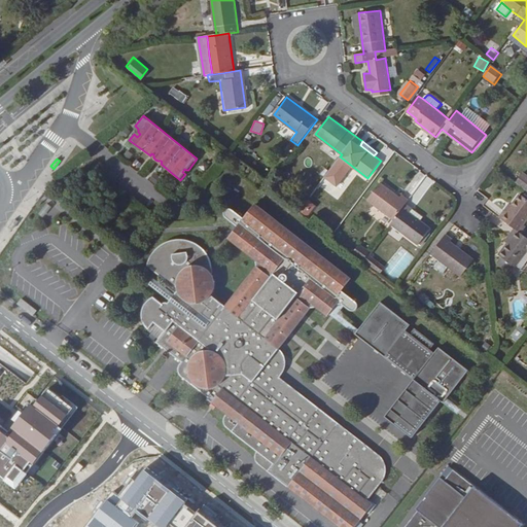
[(523,178),(518,185),(526,191),(526,177),(525,179),(523,178)]
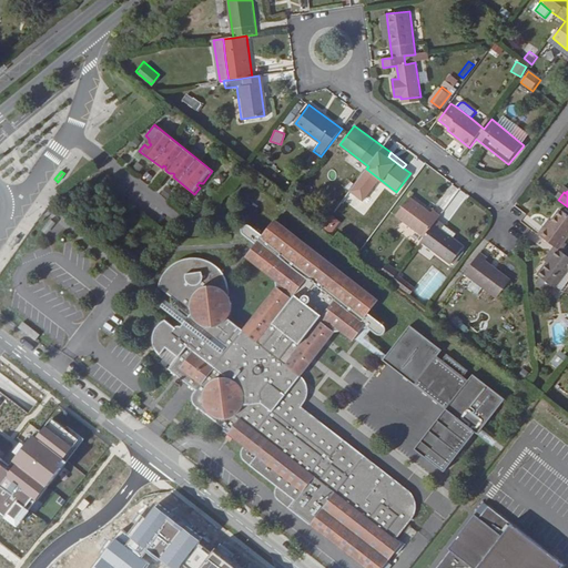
[(421,243),(450,266),(465,249),(453,240),(440,231),(444,227),(437,222),(440,216),(433,211),(430,214),(409,196),(395,216),(424,239),(421,243)]
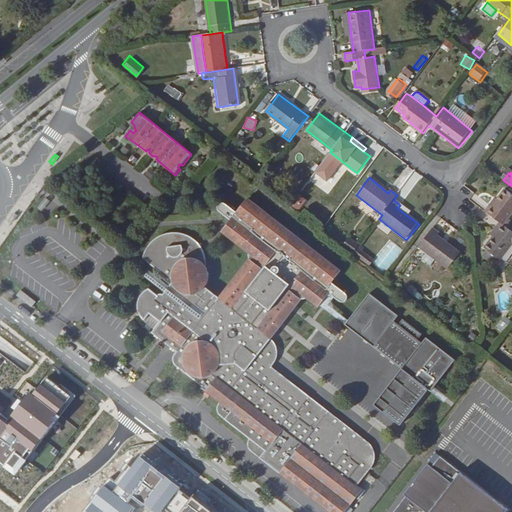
[(500,261),(511,244),(511,231),(505,227),(511,220),(509,218),(511,213),(511,193),(505,188),(493,205),(491,204),(485,212),(499,222),(494,229),(498,231),(493,238),(485,248),(500,261)]
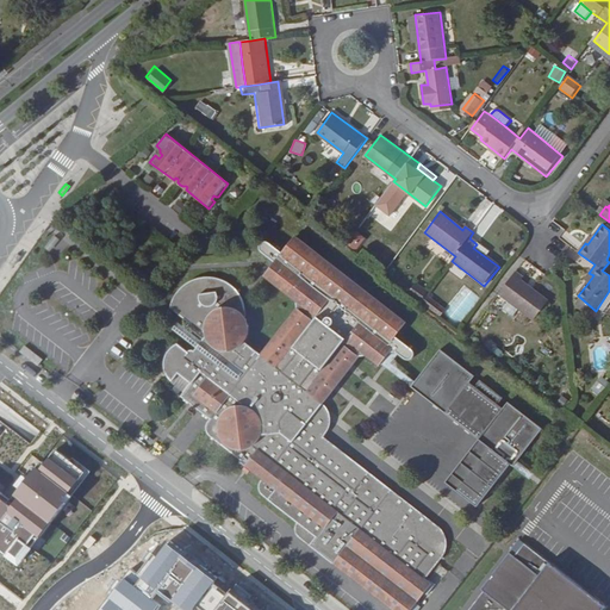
[(186,327),(201,340),(197,347),(194,346),(191,346),(187,346),(185,348),(182,348),(179,344),(175,346),(172,348),(169,352),(165,358),(163,363),(165,372),(167,378),(172,383),(178,374),(190,384),(188,386),(179,397),(207,419),(205,423),(205,428),(205,431),(207,436),(211,439),(240,461),(238,464),(261,480),(259,485),(259,490),(261,495),(272,504),(296,522),(294,527),(294,530),(296,533),(297,536),(298,537),(310,547),(355,583),(390,609),(411,609),(414,607),(423,593),(430,584),(427,582),(424,579),(441,559),(446,552),(447,546),(446,539),(443,533),(437,526),(400,497),(342,452),(324,437),(313,429),(317,424),(315,423),(311,421),(313,417),(323,404),(338,384),(360,358),(362,356),(366,356),(377,365),(383,365),(388,356),(391,354),(393,353),(397,353),(405,359),(409,360),(412,359),(414,356),(414,352),(411,348),(397,337),(404,327),(405,324),(404,321),(375,299),(303,241),(298,238),(297,237),(293,237),(292,238),(281,251),(280,250),(271,243),(267,242),(265,242),(262,242),(260,244),(259,248),(260,250),(261,251),(273,261),(273,262),(265,272),(265,277),(267,279),(292,299),(296,302),(296,309),(261,353),(259,354),(246,343),(248,340),(249,335),(249,330),(249,325),(248,319),(244,316),(244,310),(242,302),(237,293),(230,286),(222,281),(213,279),(205,278),(197,279),(188,281),(181,287),(174,293),(170,299),(168,307),(188,324),(186,327)]
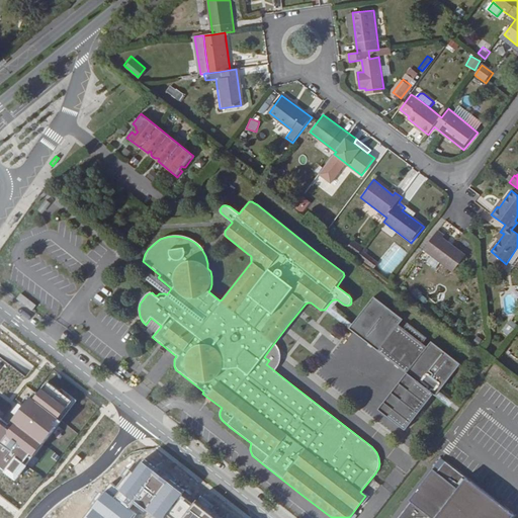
[(14,216),(8,224),(11,226),(17,218),(14,216)]
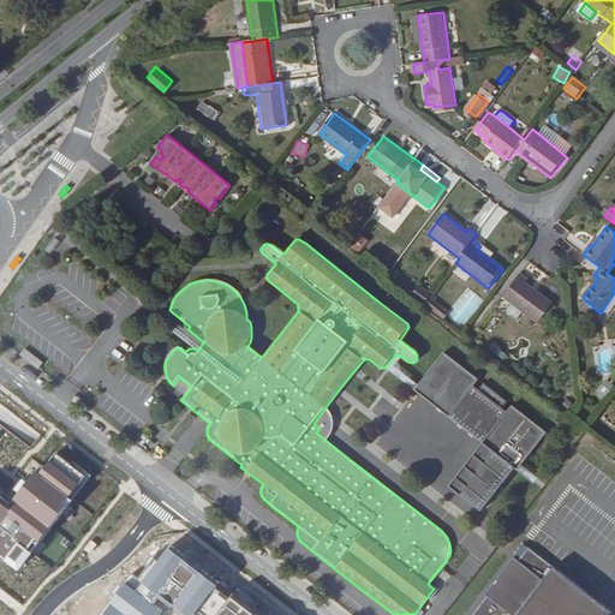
[(523,272),(503,298),(538,323),(554,302),(527,282),(530,279),(523,272)]
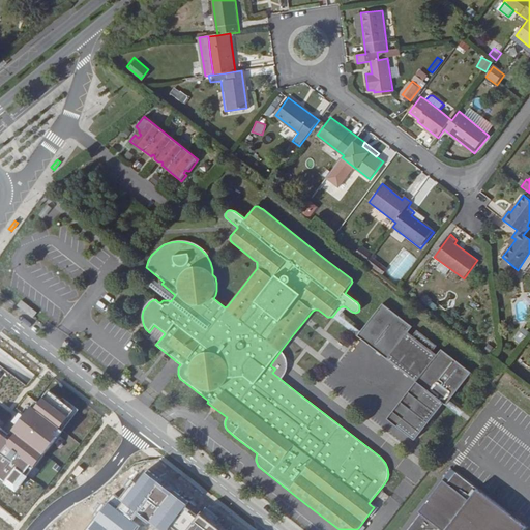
[(516,239),(511,237),(506,243),(510,246),(516,239)]
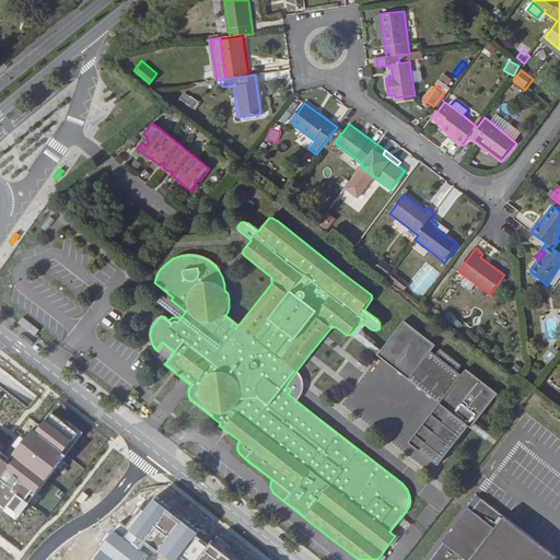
[(378,259),(375,268),(387,272),(391,264),(378,259)]
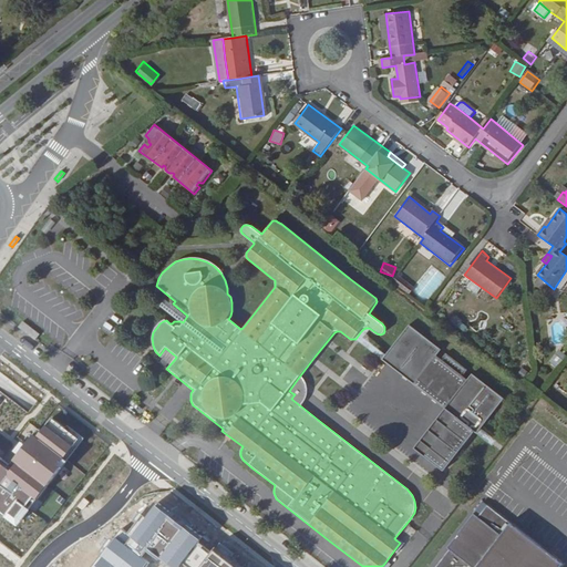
[(22,321),(18,328),(35,340),(40,334),(22,321)]
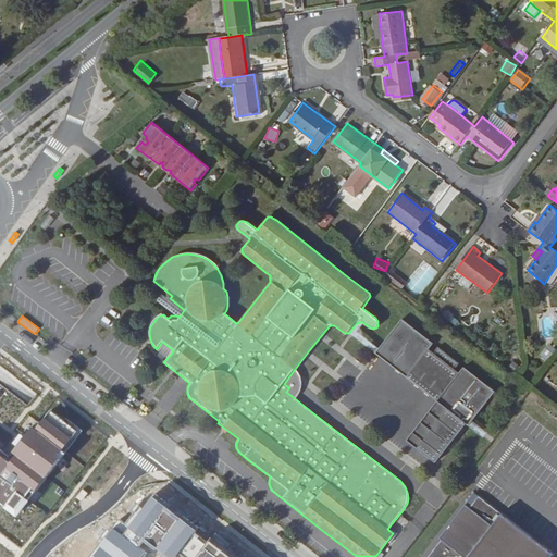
[(430,351),(435,344),(404,320),(376,355),(408,379),(413,372),(430,351)]
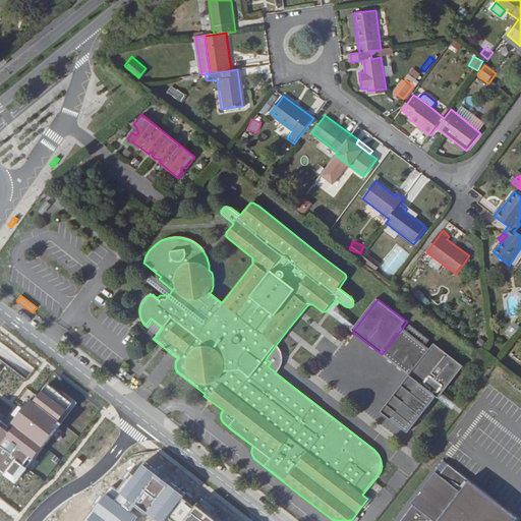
[(509,337),(519,326),(514,321),(504,332),(509,337)]
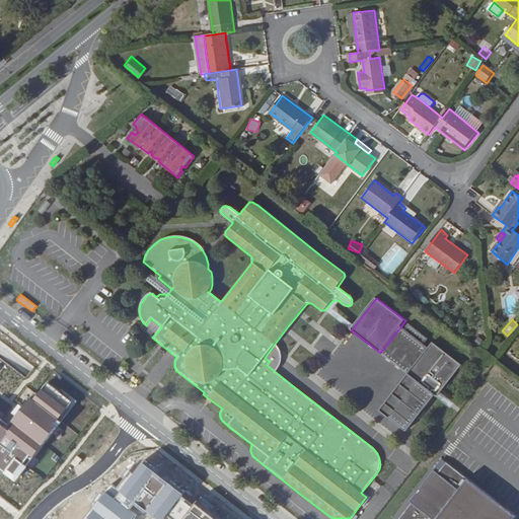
[(400,335),(421,351),(425,346),(430,340),(410,323),(404,330),(400,335)]
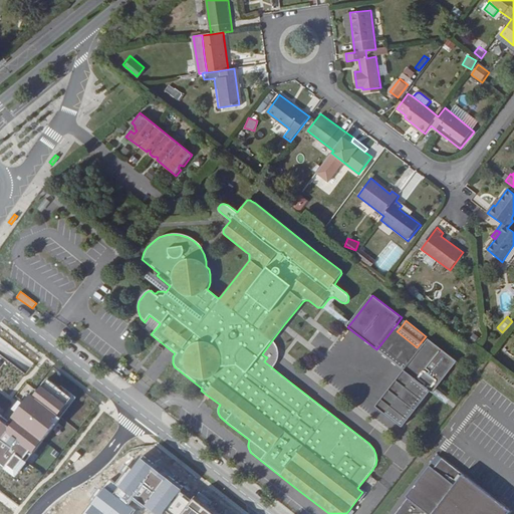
[(397,331),(401,327),(397,324),(381,343),(410,364),(425,345),(421,342),(417,347),(397,331)]
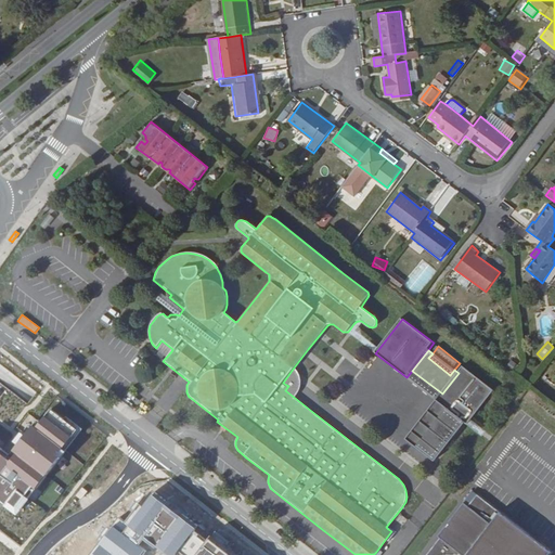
[(466,424),(468,425),(495,390),(464,366),(459,373),(442,394),(408,439),(436,462),(466,424)]
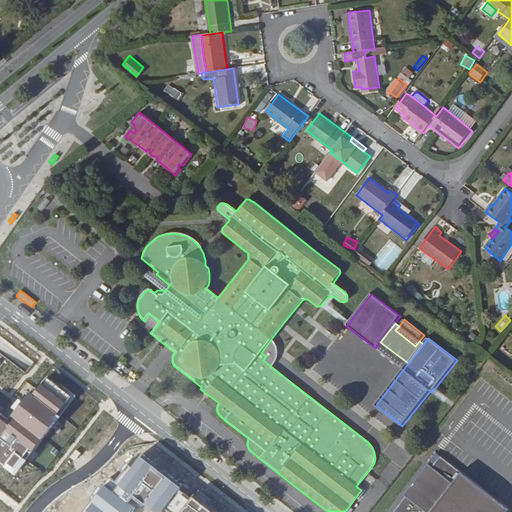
[(264,355),(266,356),(263,360),(272,367),(274,364),(276,360),(278,354),(277,348),(275,343),(271,339),(263,350),(261,353),(264,355)]
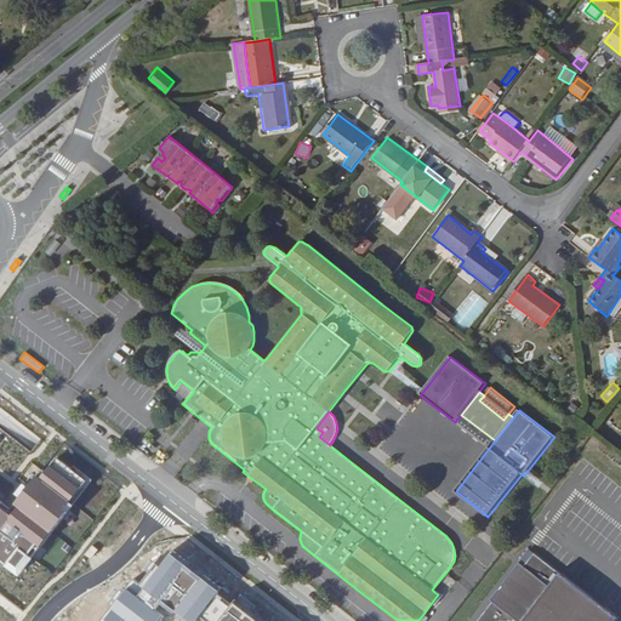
[(0,559),(3,562),(5,559),(13,565),(33,541),(36,543),(63,510),(60,507),(81,479),(68,468),(53,457),(36,477),(33,474),(7,507),(0,501),(0,559)]
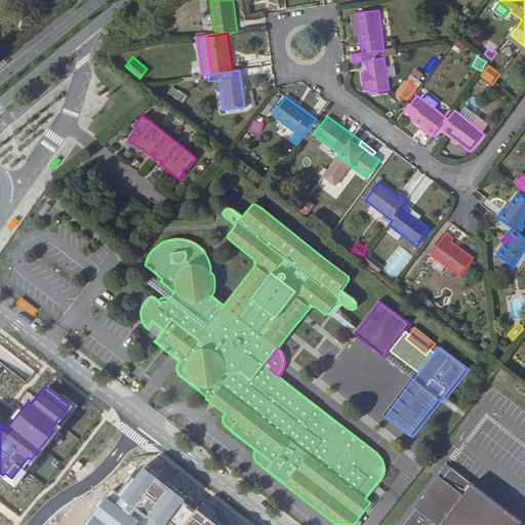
[(59,393),(57,396),(69,405),(50,429),(53,431),(54,432),(59,426),(57,425),(74,405),(59,393)]
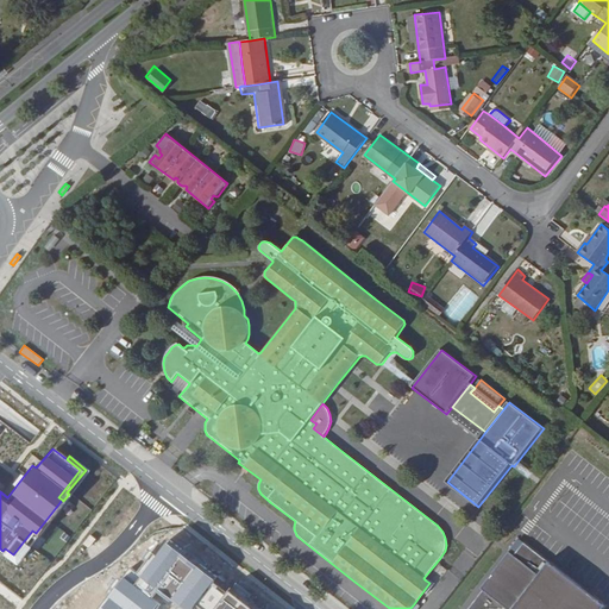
[(26,544),(36,533),(32,531),(13,554),(5,548),(2,551),(1,552),(14,563),(27,545),(26,544)]
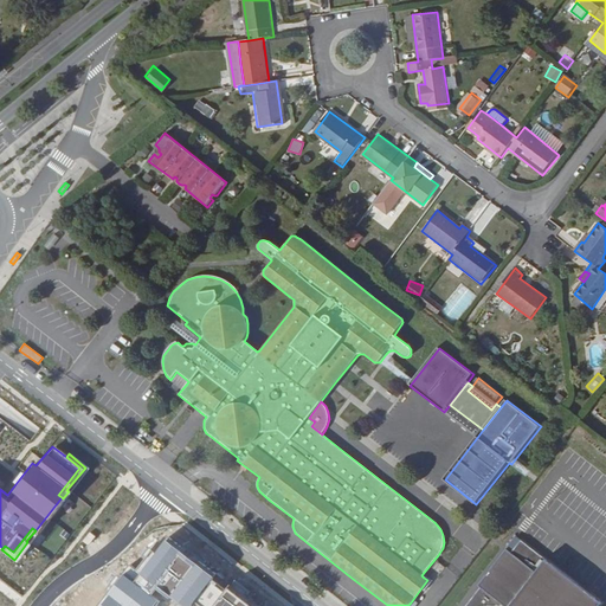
[(126,563),(91,605),(149,605),(154,600),(147,594),(154,586),(178,605),(184,605),(186,604),(189,600),(197,605),(251,605),(224,584),(219,591),(205,580),(211,573),(194,560),(193,562),(180,553),(181,550),(163,536),(152,552),(148,549),(133,569),(126,563)]
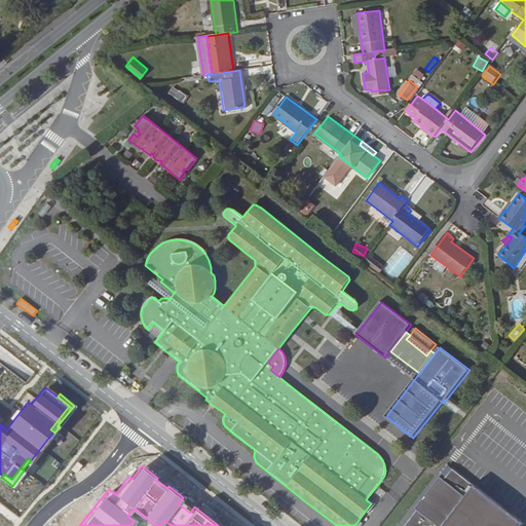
[(520,525),(522,525),(452,471),(443,481),(439,478),(414,510),(416,512),(405,525),(520,525)]
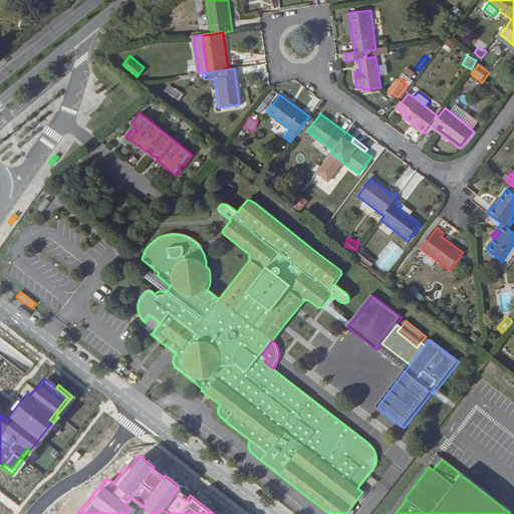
[(362,492),(356,500),(359,503),(367,492),(360,488),(359,490),(362,492)]
